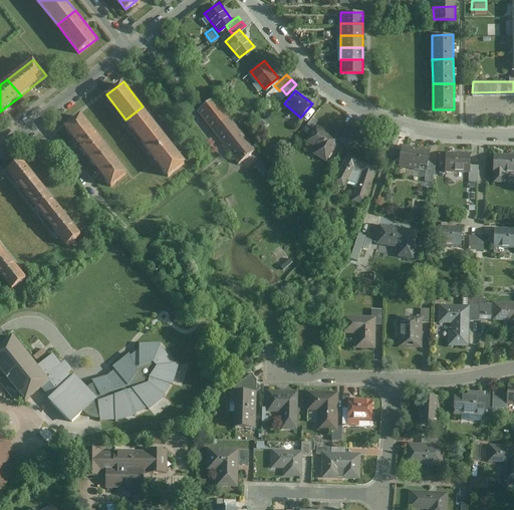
[(255,147),(214,96),(196,111),(237,162),(255,147)]
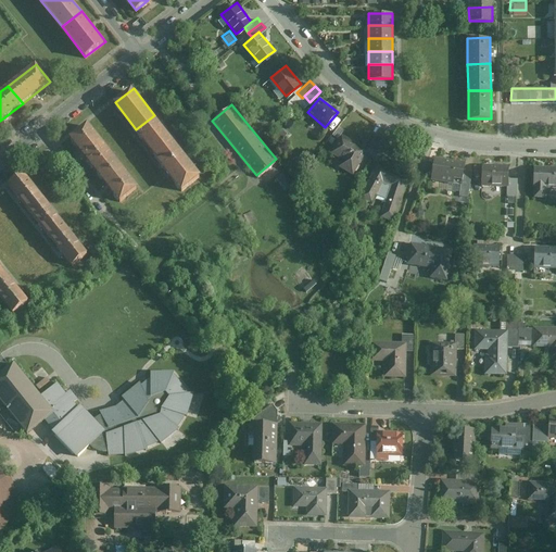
[(178,146),(154,115),(136,129),(159,160),(178,146)]
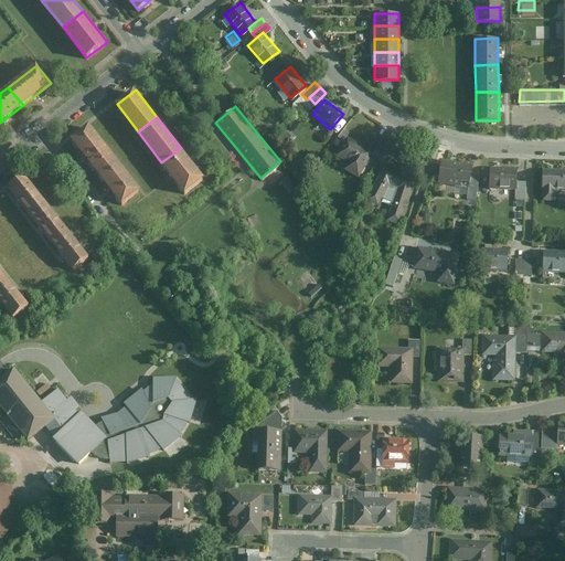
[(71,139),(96,172),(115,158),(89,125),(71,139)]
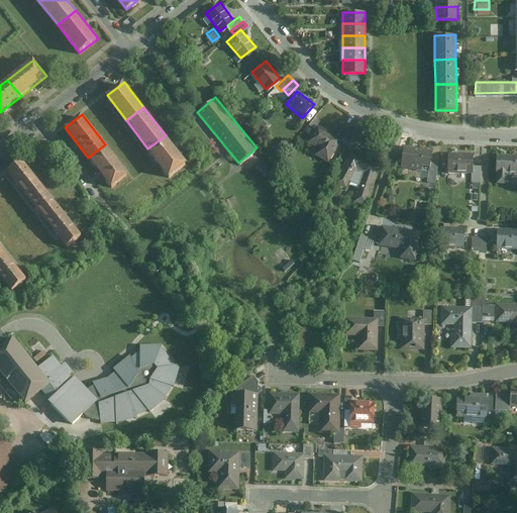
[(348,138),(355,125),(349,121),(342,135),(348,138)]
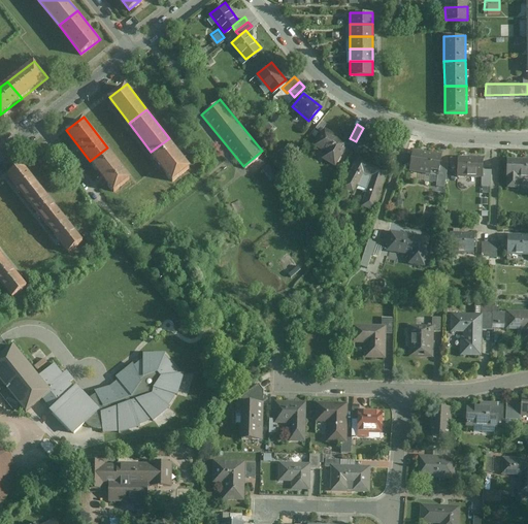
[(349,140),(324,126),(312,144),(324,151),(321,157),(334,165),(349,140)]
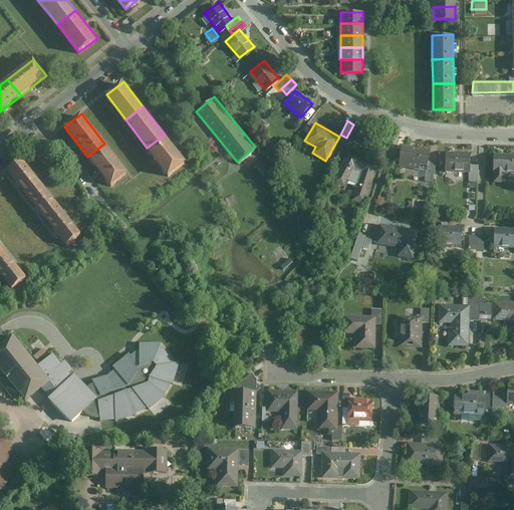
[(360,129),(353,124),(346,138),(343,145),(350,149),(360,129)]
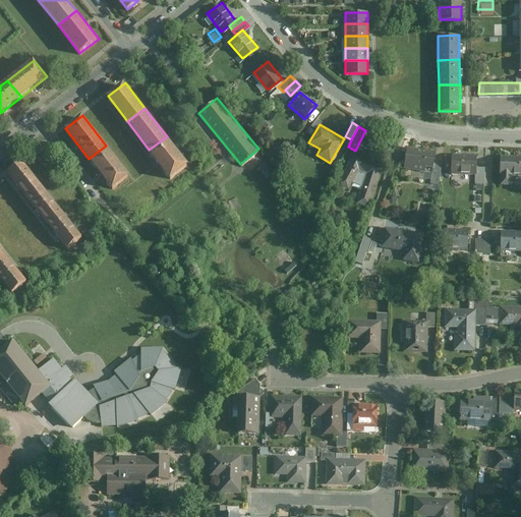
[(149,150),(172,180),(191,166),(167,136),(149,150)]
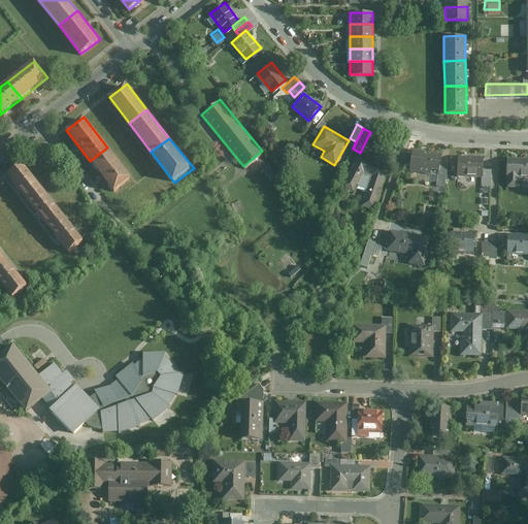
[(90,161),(116,192),(132,178),(107,148),(90,161)]
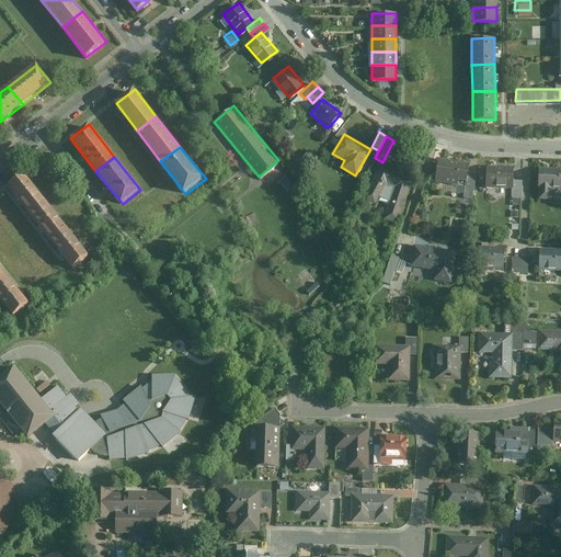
[(469,162),(439,157),(435,180),(465,185),(468,170),(469,162)]
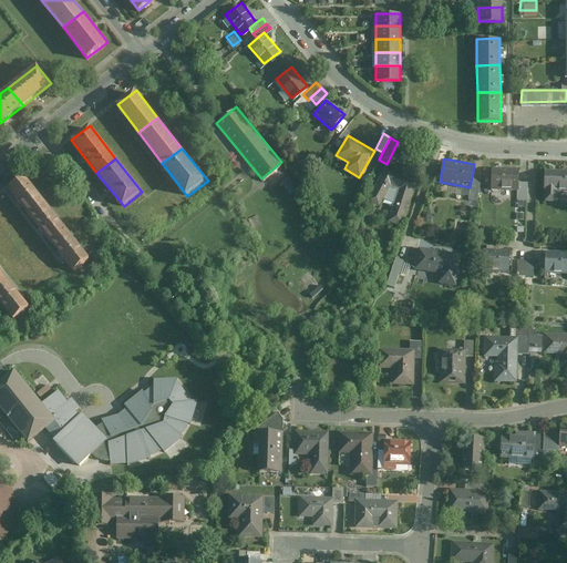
[(401,222),(418,180),(383,165),(366,201),(379,207),(383,198),(393,202),(388,217),(401,222)]
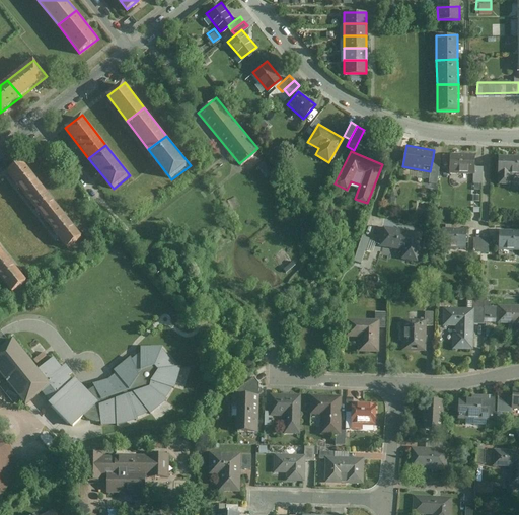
[(475,153),(450,152),(449,173),(474,173),(475,153)]
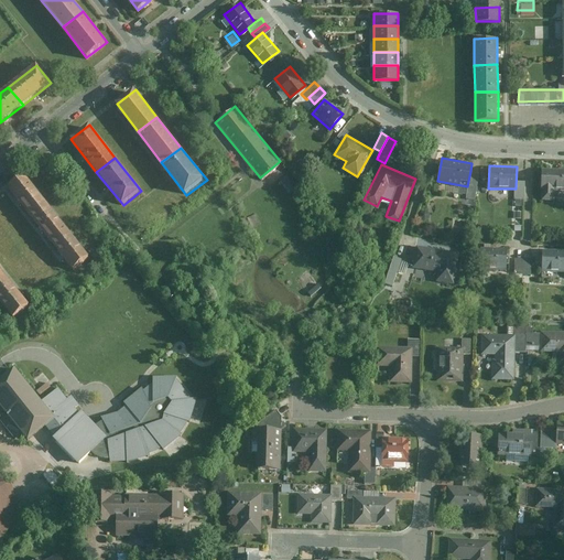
[(563,168),(542,168),(541,198),(555,198),(555,190),(563,189),(563,168)]
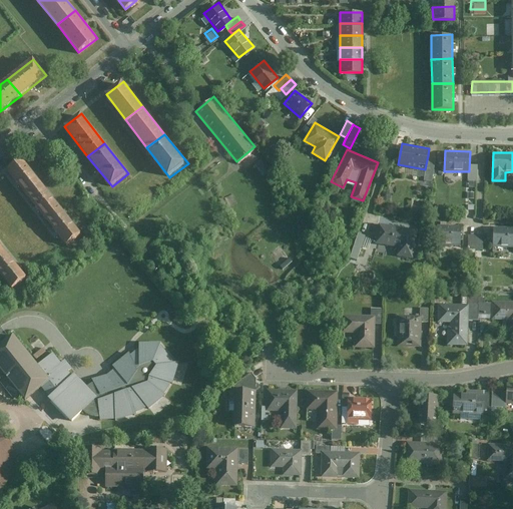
[(435,156),(428,155),(425,169),(424,178),(432,180),(435,156)]
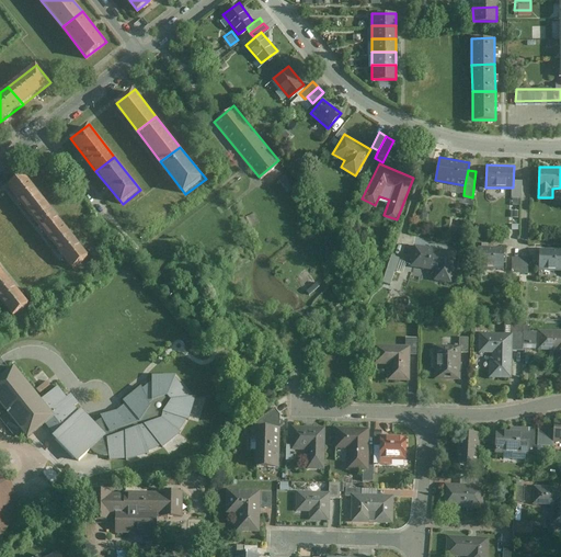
[(46,202),(23,173),(8,185),(30,214),(46,202)]
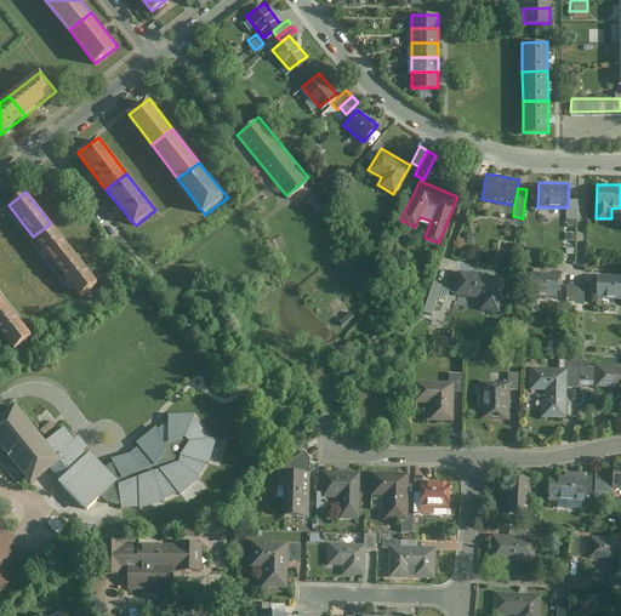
[(73,252),(51,223),(33,237),(56,266),(73,252)]
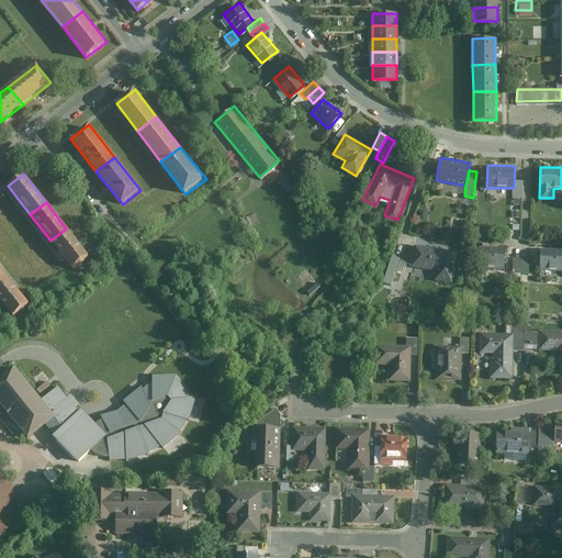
[(51,241),(72,269),(89,256),(66,229),(51,241)]
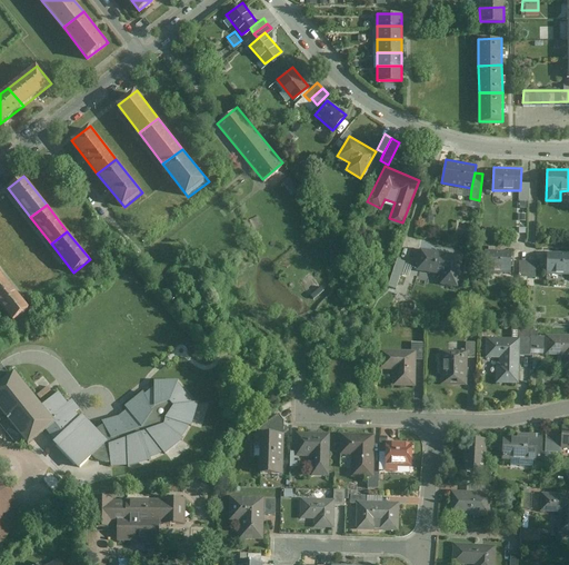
[(463,254),(419,247),(416,268),(441,274),(439,281),(458,285),(463,254)]
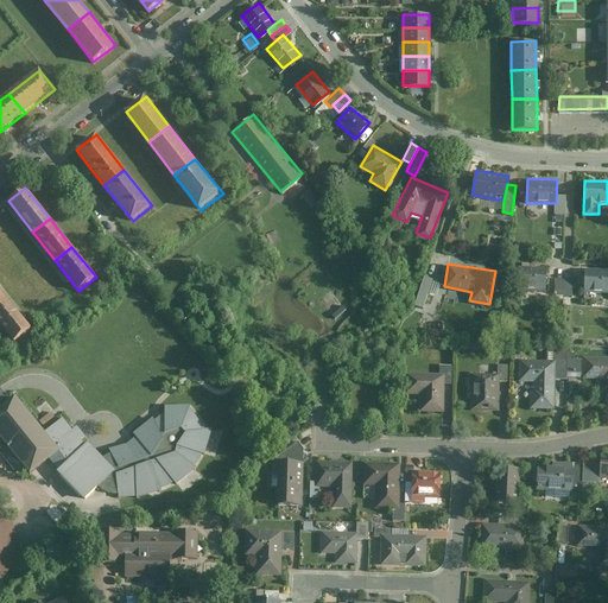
[(546,291),(546,266),(517,266),(517,291),(546,291)]
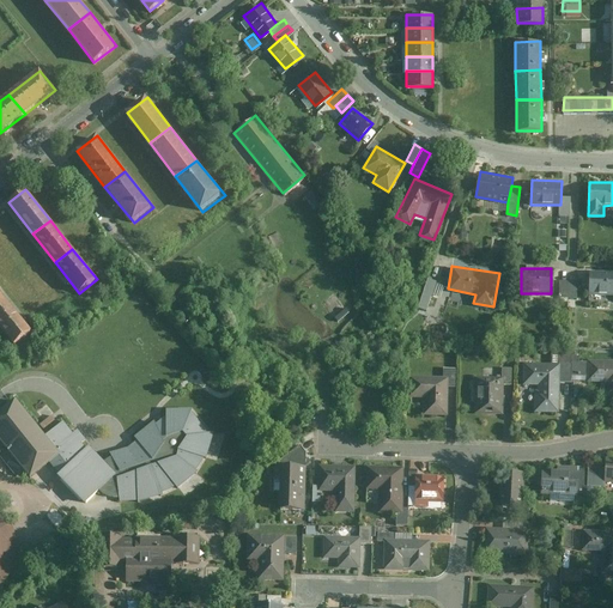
[(612,271),(589,269),(589,295),(612,295),(612,271)]
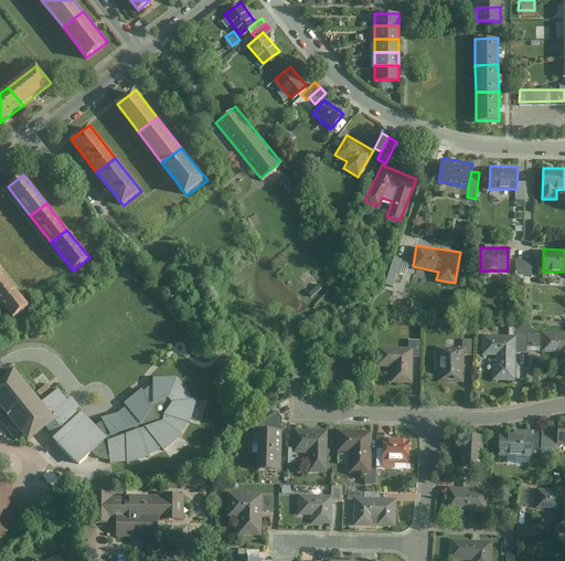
[(393,285),(402,257),(394,255),(384,282),(393,285)]
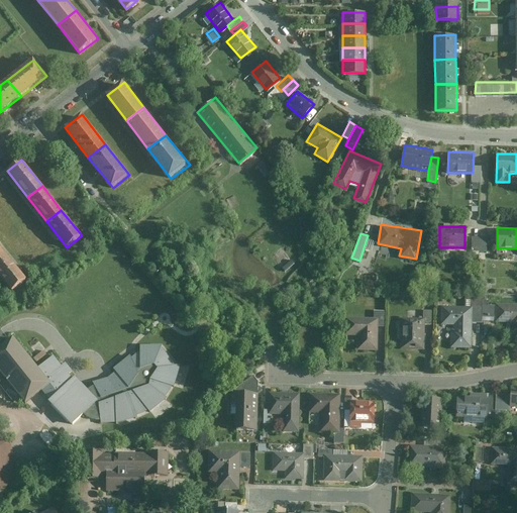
[(25,277),(6,252),(0,257),(0,273),(13,288),(25,277)]
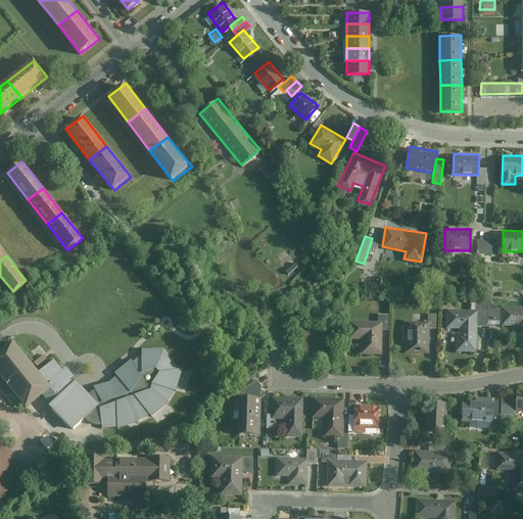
[(522,338),(522,307),(502,307),(502,309),(502,324),(502,326),(516,326),(516,338),(522,338)]
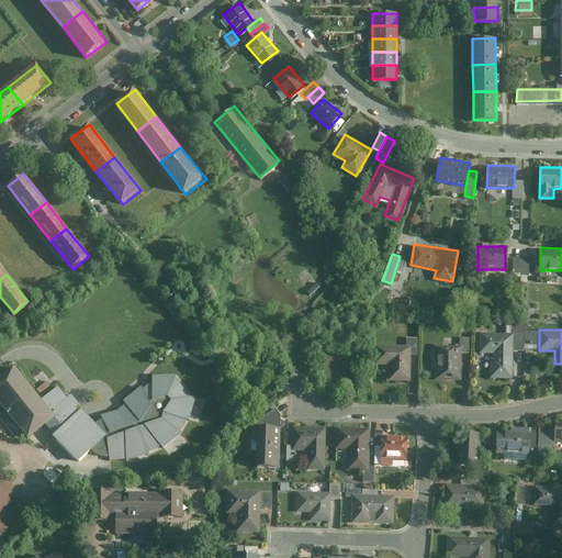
[(512,332),(512,333),(514,333),(513,350),(524,350),(524,348),(525,332),(512,332)]
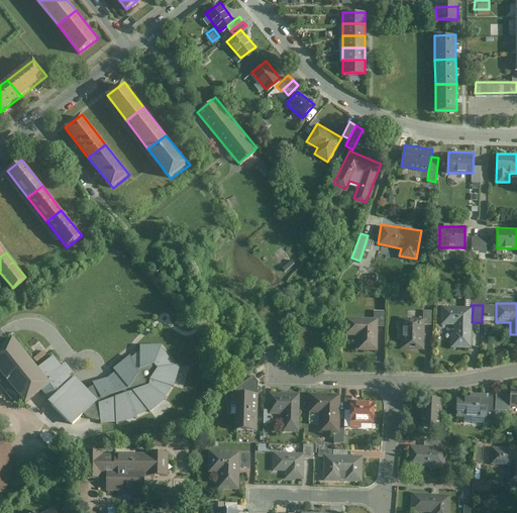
[(496,305),(483,305),(482,320),(496,320),(496,305)]
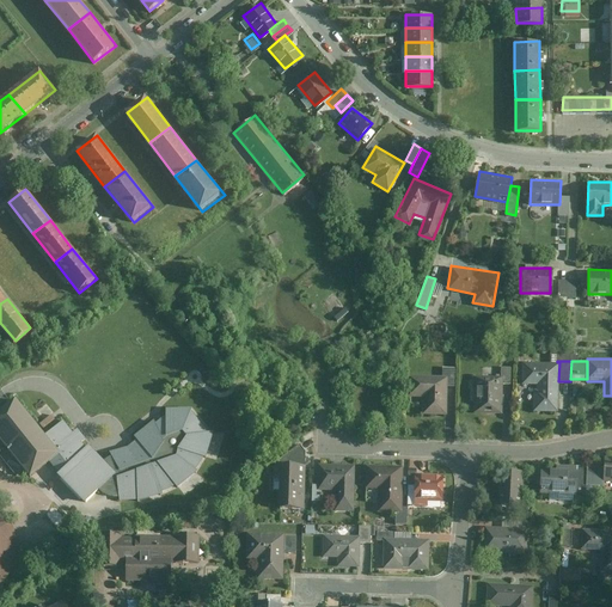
[(558,381),(560,362),(557,362),(522,362),(522,384),(537,384),(537,388),(533,388),(533,411),(558,411),(558,381)]
